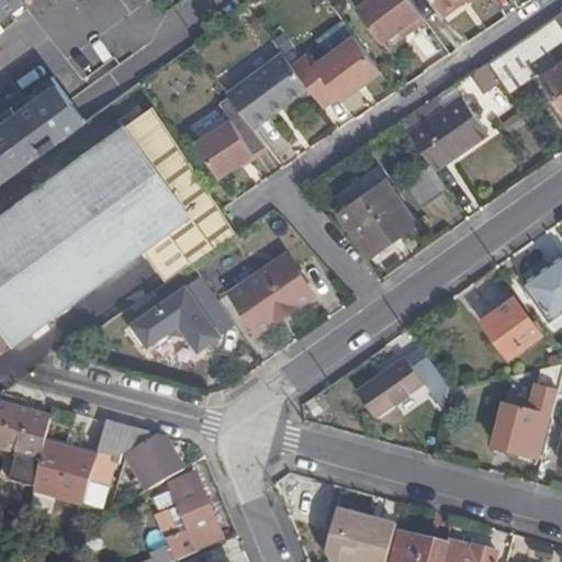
[(22,0),(0,0),(0,25),(26,6),(22,0)]
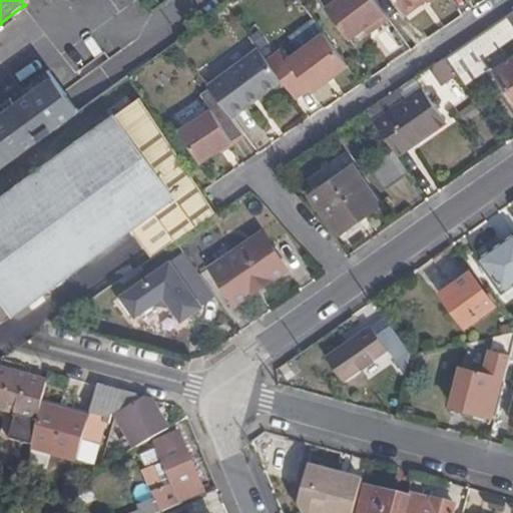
[(338,0),(327,8),(351,41),(366,30),(374,24),(378,29),(390,19),(375,0),(338,0)]
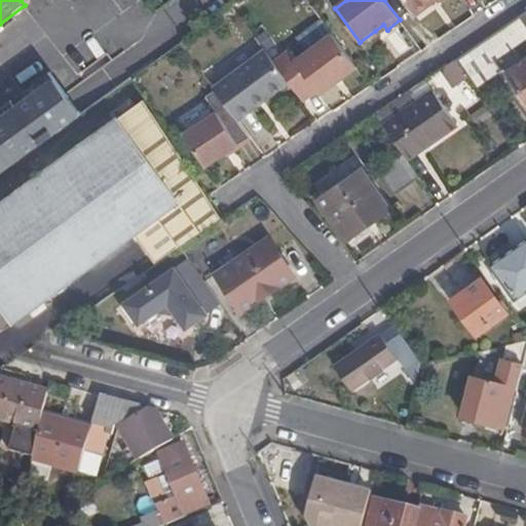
[(440,0),(442,2),(444,0),(404,0),(416,16),(438,0),(440,0)]
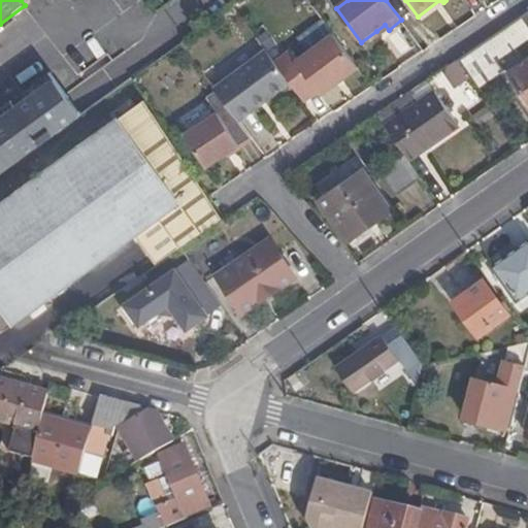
[(527,36),(527,11),(460,59),(469,73),(480,87),(505,68),(498,57),(527,36)]
